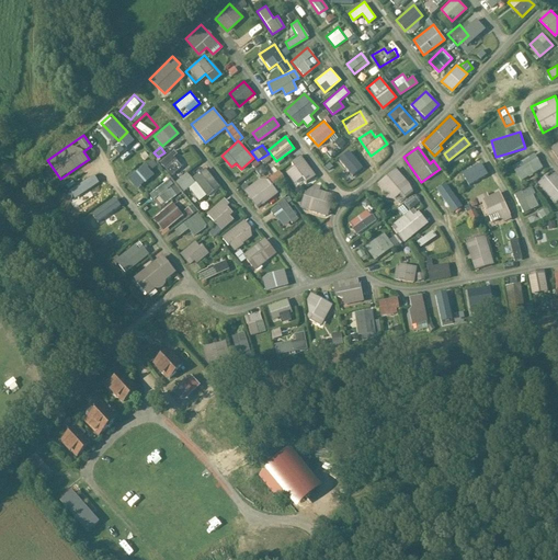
[(181,166),(173,156),(177,153),(173,148),(158,160),(169,174),(181,166)]
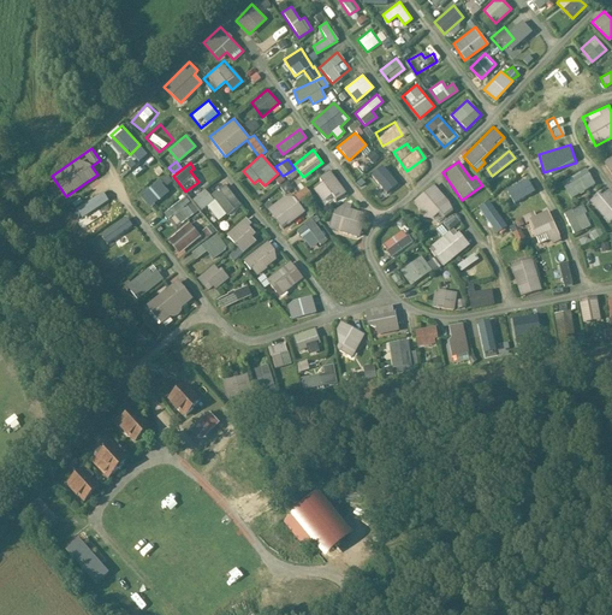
[(364,176),(382,195),(396,184),(376,164),(364,176)]
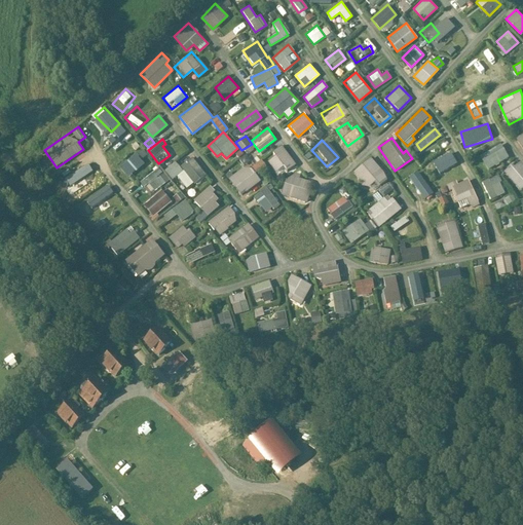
[(501,143),(479,154),(486,169),(509,157),(501,143)]
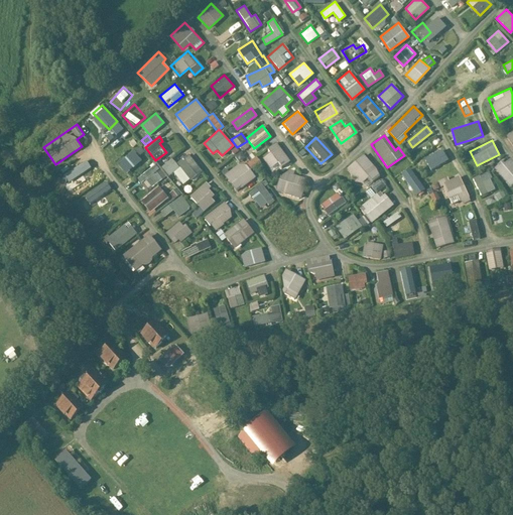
[(276,142),(266,149),(269,152),(261,158),(272,172),(289,160),(276,142)]
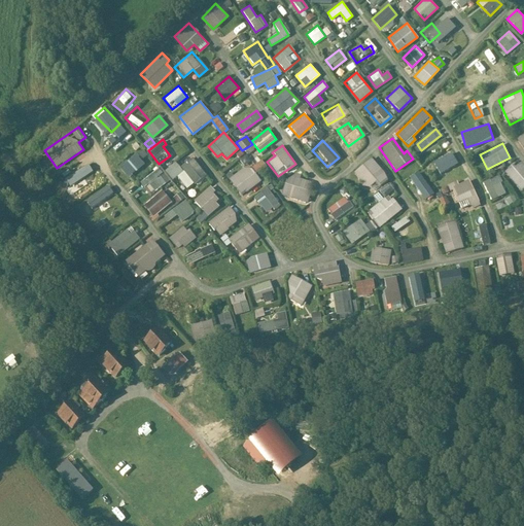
[(443,155),(447,164),(439,169),(443,175),(458,167),(450,151),(443,155)]
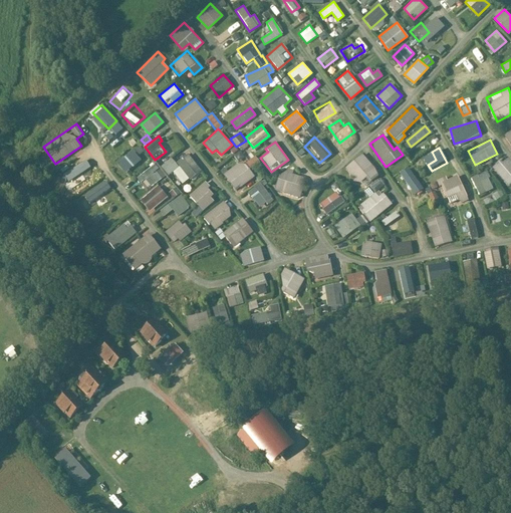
[(124,173),(141,160),(132,150),(116,163),(124,173)]
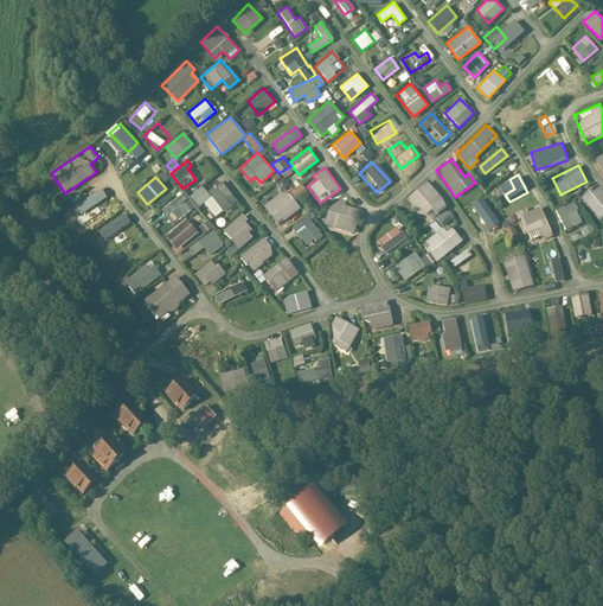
[(215,218),(237,201),(220,180),(206,192),(201,185),(188,196),(198,206),(203,203),(215,218)]
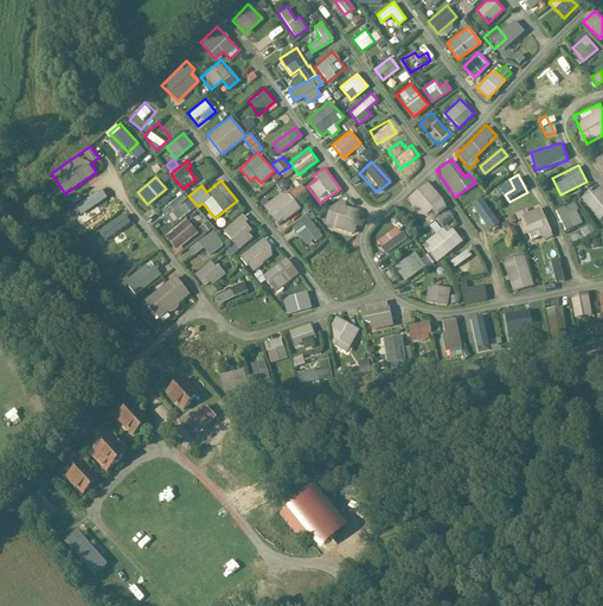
[(425,221),(446,205),(428,182),(408,197),(425,221)]
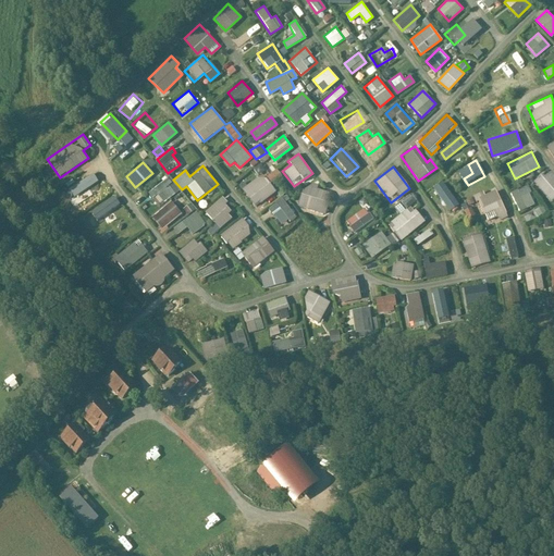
[(266,176),(272,185),(283,176),(275,168),(266,176)]
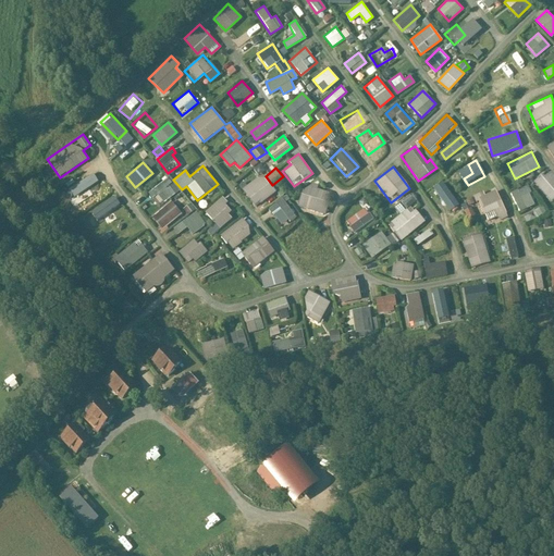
[(262,174),(242,189),(255,207),(275,190),(262,174)]
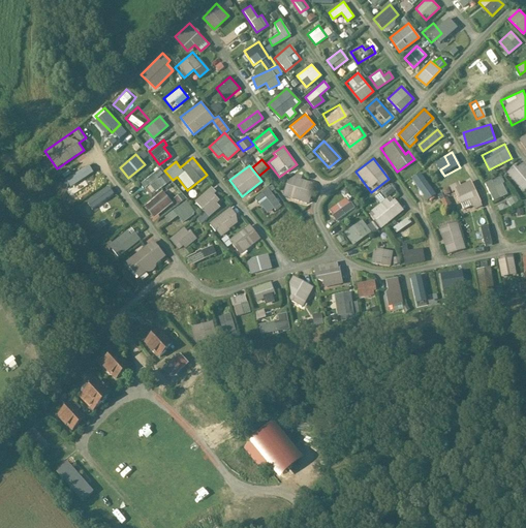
[(157,166),(140,182),(152,195),(168,180),(157,166)]
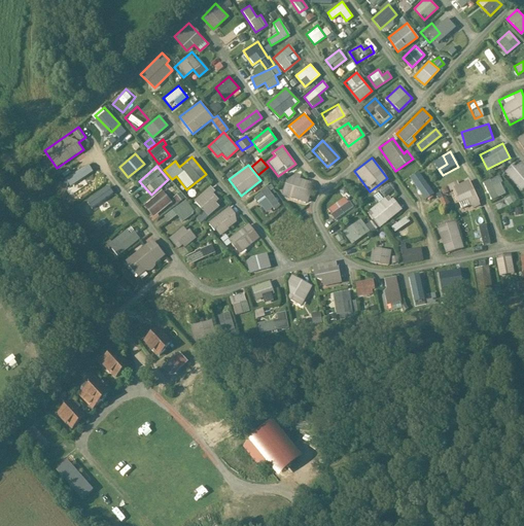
[(426,194),(435,189),(431,179),(426,181),(421,169),(406,175),(411,188),(422,183),(426,194)]
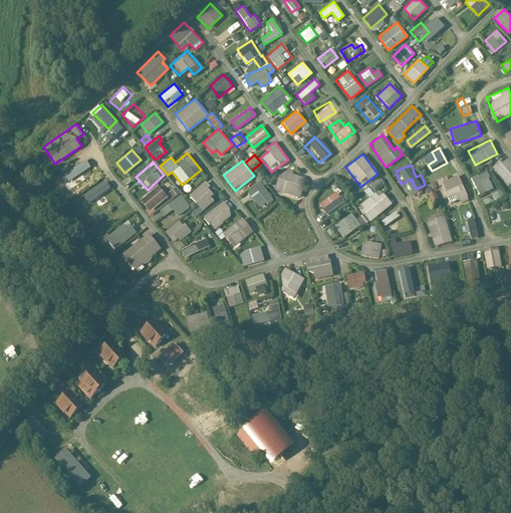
[(275,191),(299,198),(305,178),(291,174),(292,170),(281,167),(275,191)]
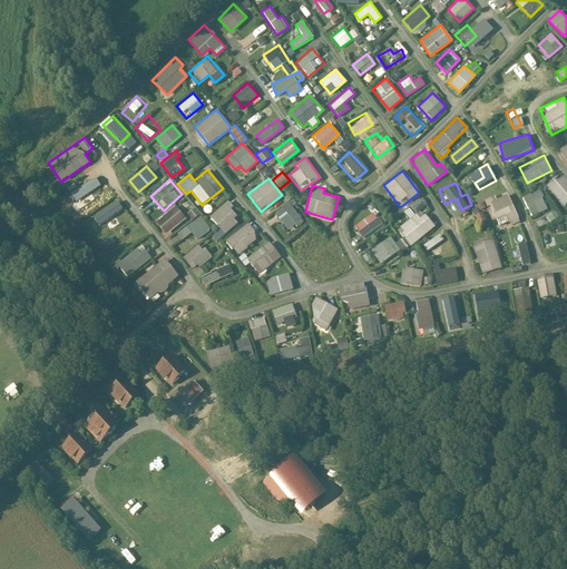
[(521,196),(530,216),(547,209),(539,189),(521,196)]
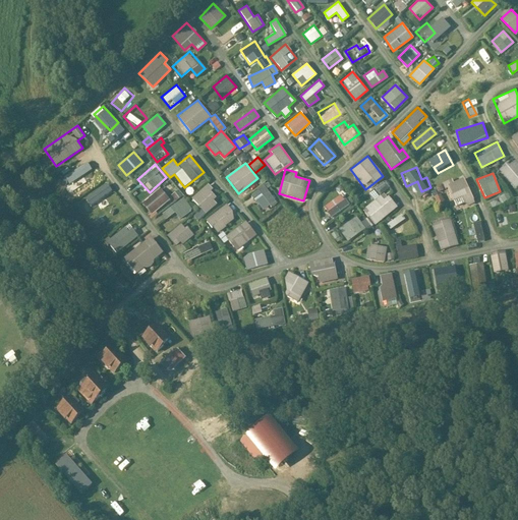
[(373,225),(397,208),(384,190),(388,187),(383,181),(367,192),(373,200),(362,209),(373,225)]
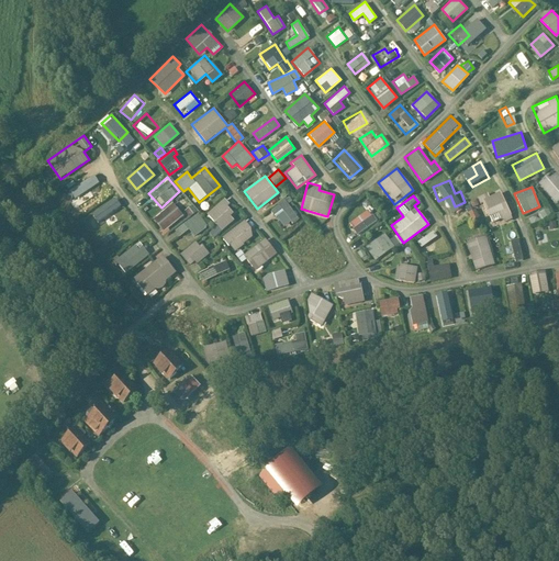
[(227,206),(230,204),(223,198),(205,214),(221,229),(235,215),(227,206)]
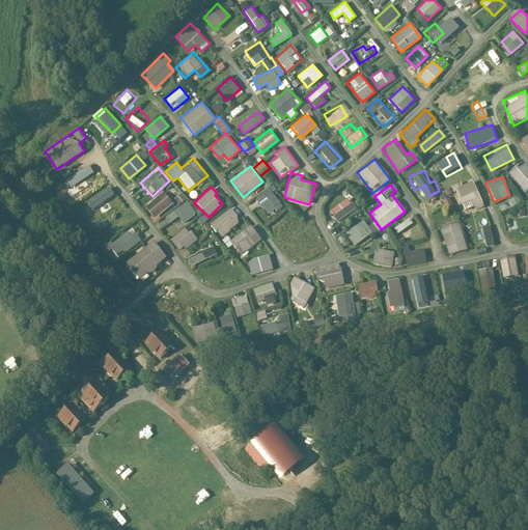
[(254,199),(268,215),(274,210),(276,212),(282,206),(268,188),(254,199)]
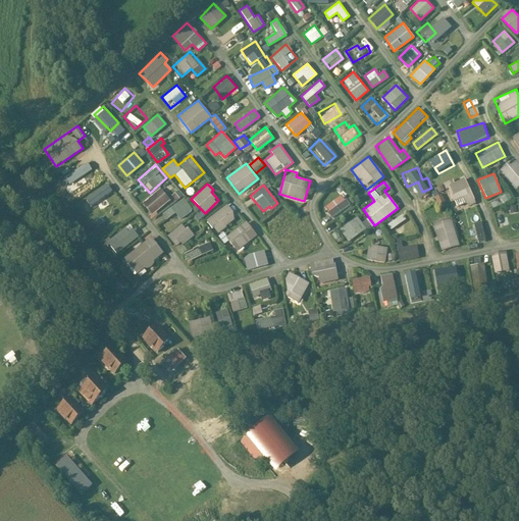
[(141,202),(151,214),(170,199),(159,187),(141,202)]
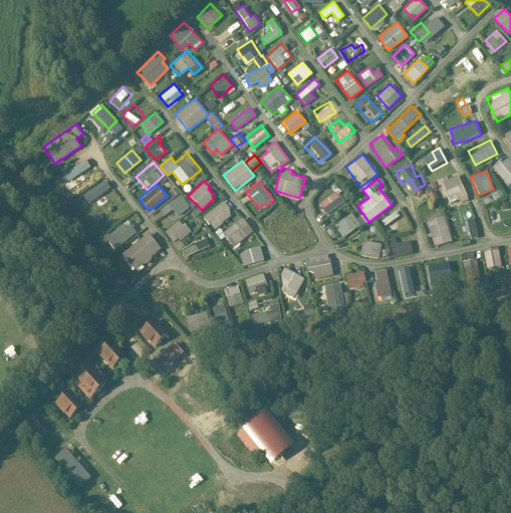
[(325,214),(343,203),(337,192),(318,203),(325,214)]
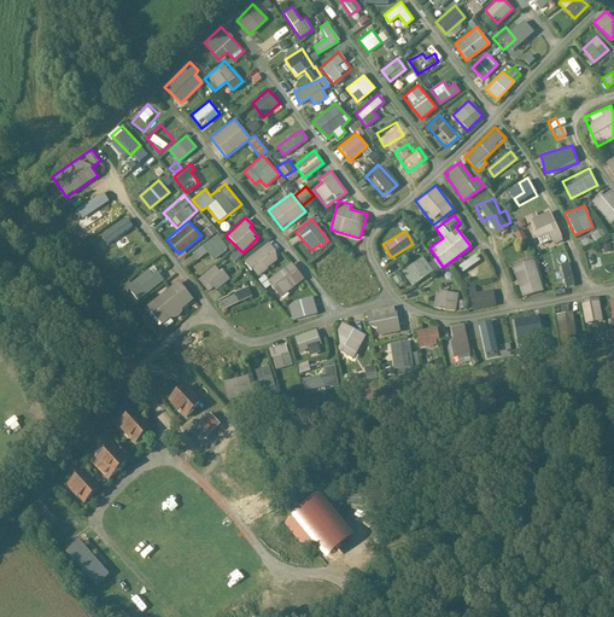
[(197,260),(206,251),(214,260),(228,248),(216,233),(191,252),(197,260)]
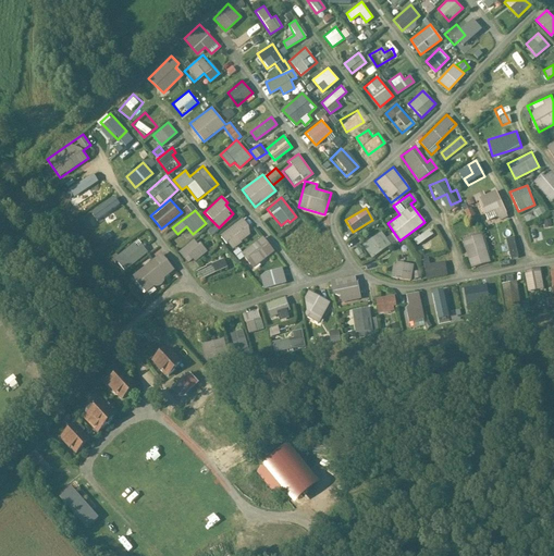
[(231,249),(253,232),(241,218),(220,235),(231,249)]
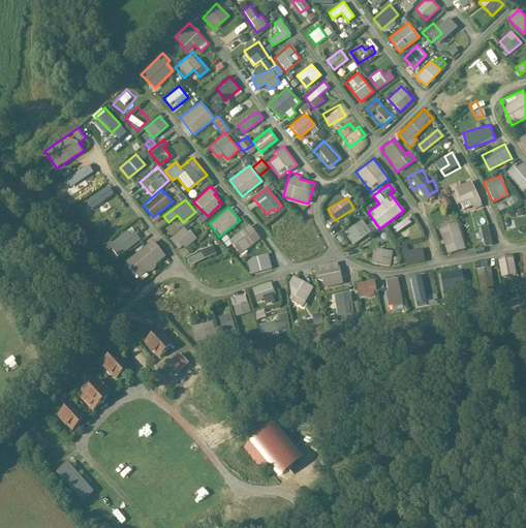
[(396,233),(411,223),(407,217),(392,226),(396,233)]
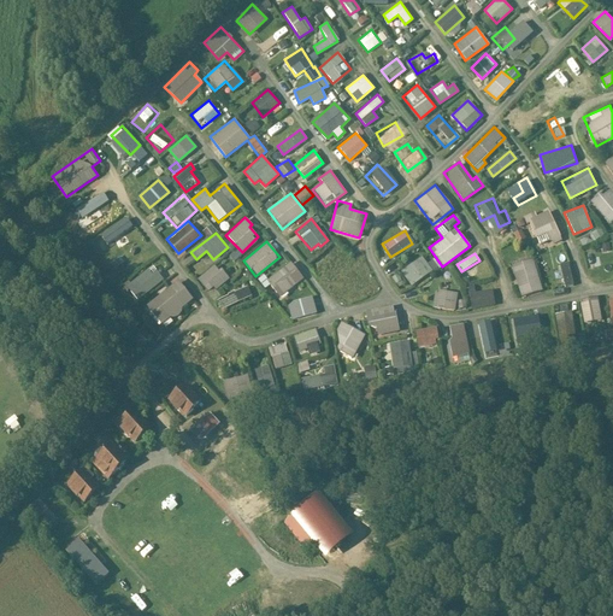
[(400,271),(411,286),(437,267),(431,259),(426,263),(422,254),(400,271)]
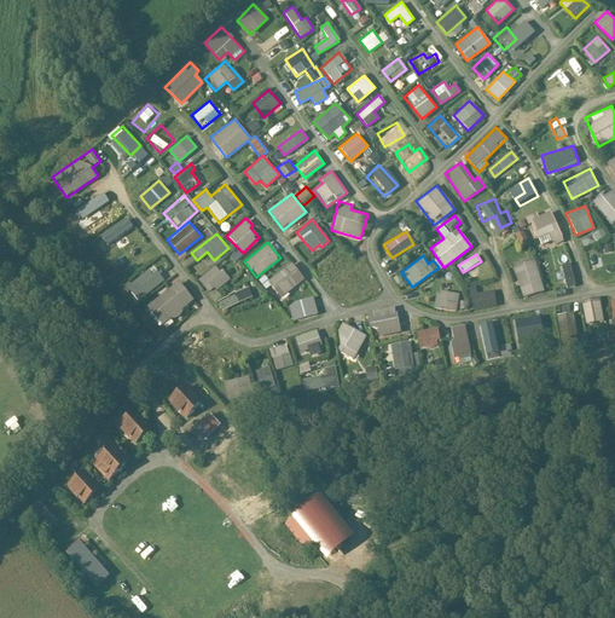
[(512,265),(521,296),(543,290),(534,259),(512,265)]
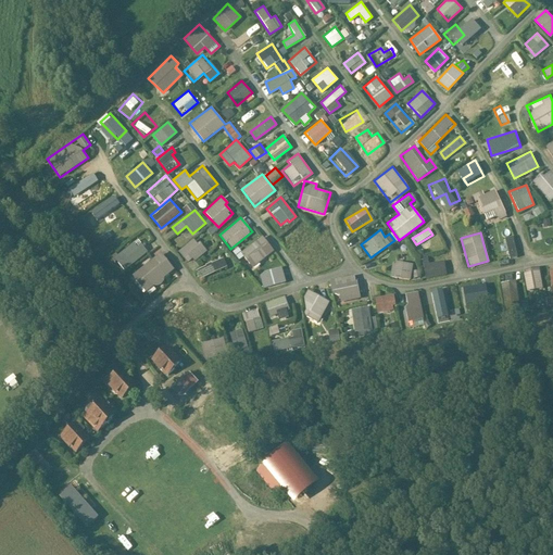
[(263,236),(239,251),(249,268),(274,252),(263,236)]
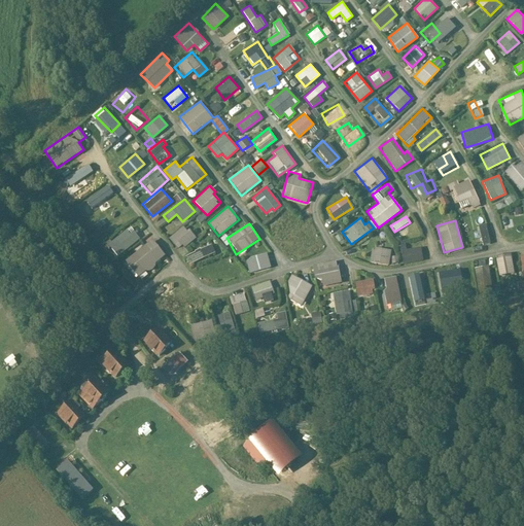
[(481,244),(489,243),(487,223),(479,224),(481,244)]
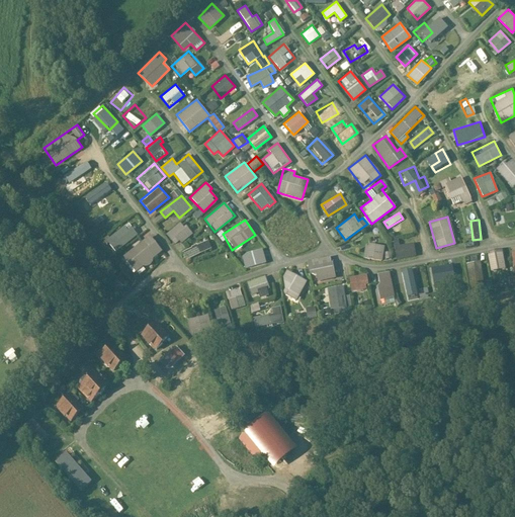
[(165,234),(176,247),(191,234),(180,221),(165,234)]
